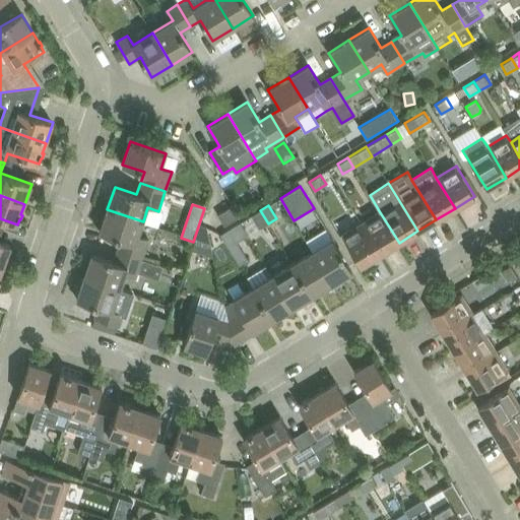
[(218,214),(224,225),(239,216),(233,206),(218,214)]
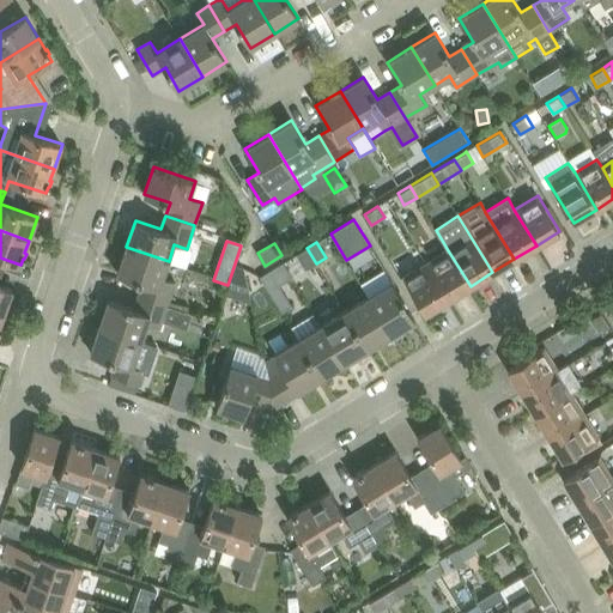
[(174,244),(169,261),(187,267),(192,250),(187,249),(174,244)]
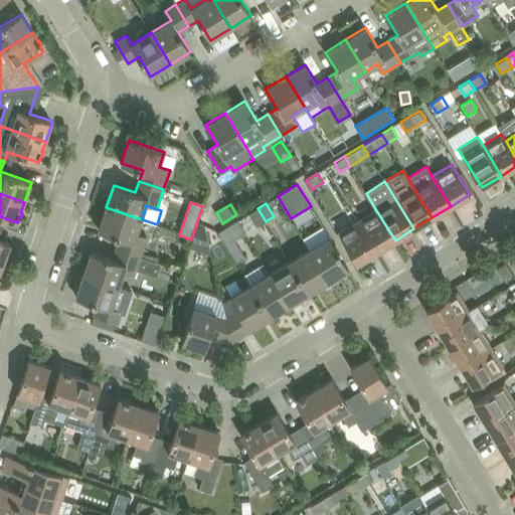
[(120,236),(117,247),(141,255),(147,236),(137,233),(142,219),(106,207),(99,229),(120,236)]
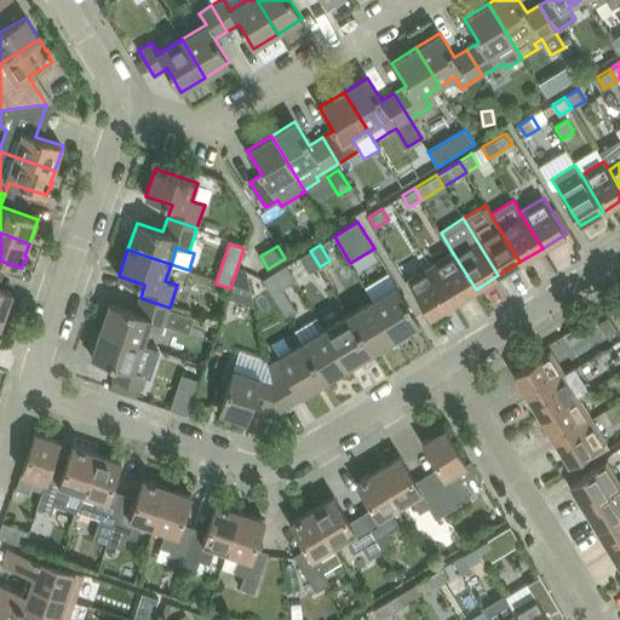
[(310,251),(299,257),(309,273),(320,267),(310,251)]
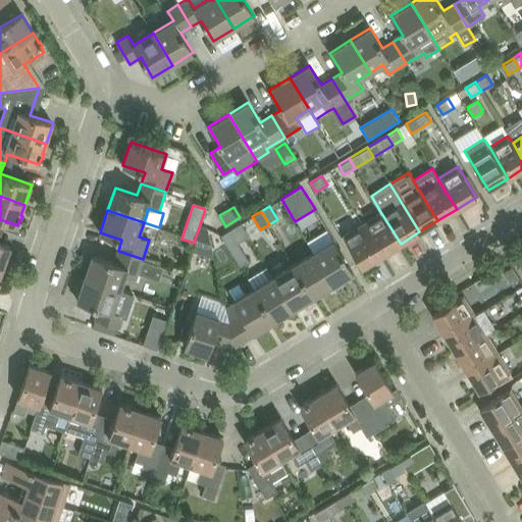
[(381,213),(363,224),(381,255),(401,244),(381,213)]
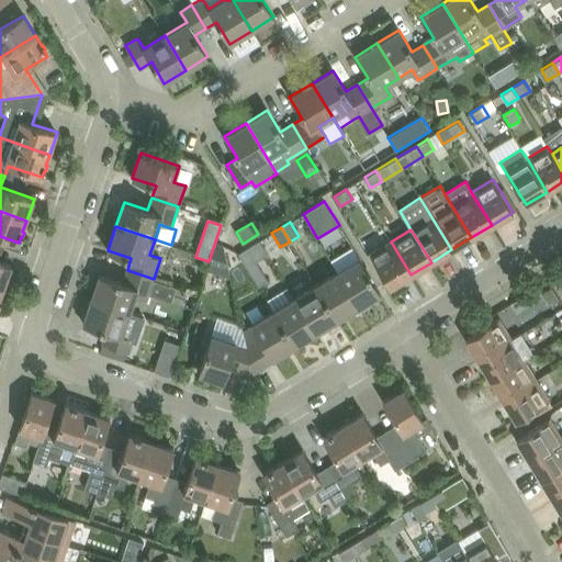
[(411,274),(391,242),(370,255),(390,288),(411,274)]
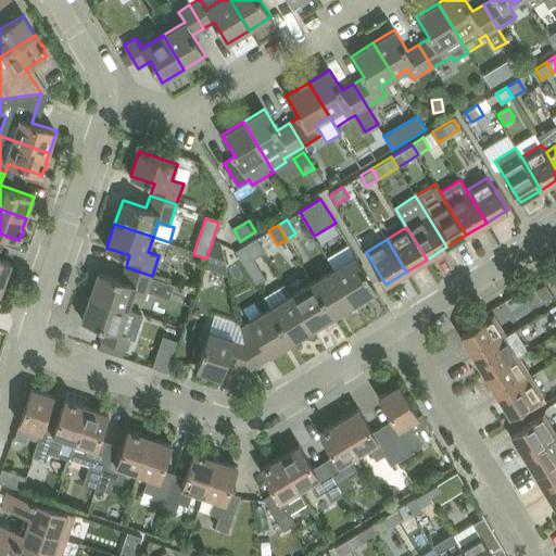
[(214,240),(204,267),(228,275),(223,258),(220,242),(214,240)]
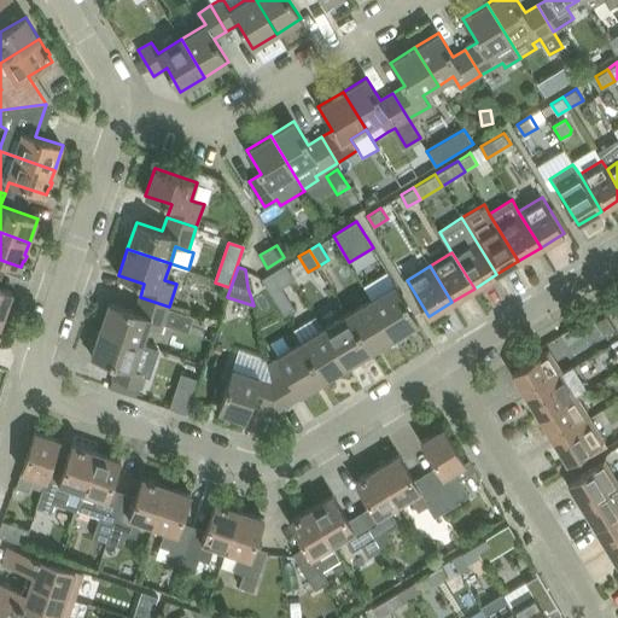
[(284,267),(273,274),(281,289),(293,281),(284,267)]
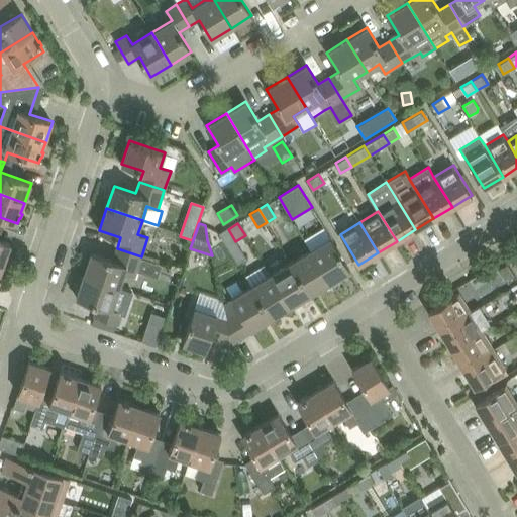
[(305,239),(304,239),(310,250),(329,282),(349,269),(330,237),(324,227),(305,239)]
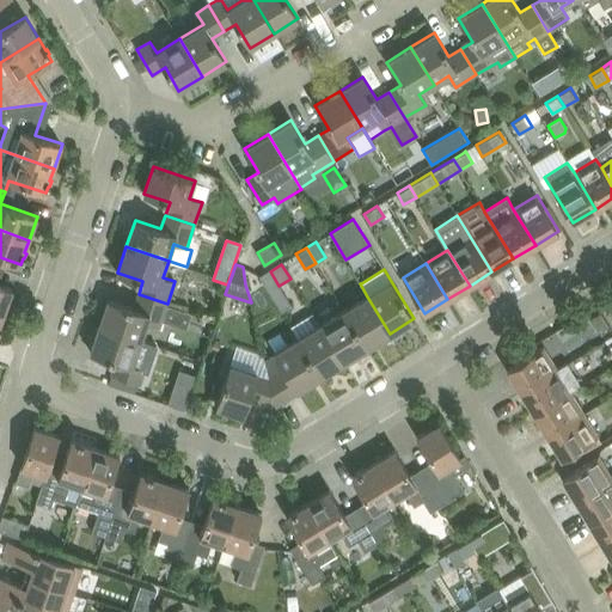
[(270,271),(259,277),(268,292),(279,286),(270,271)]
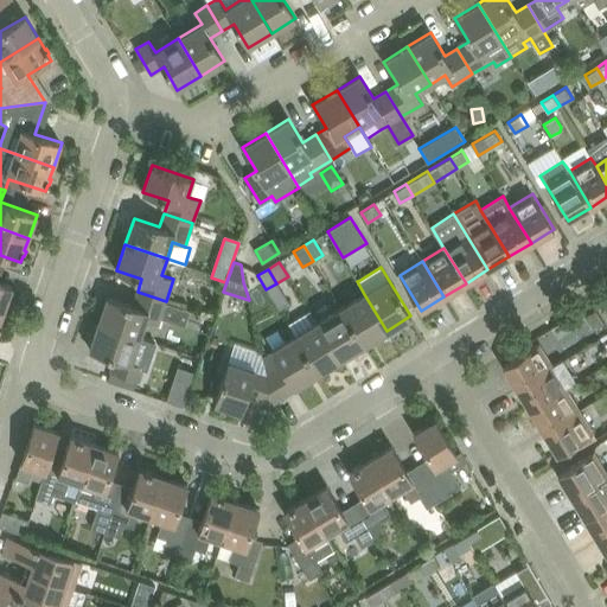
[(0,308),(4,311),(12,286),(0,281),(0,308)]
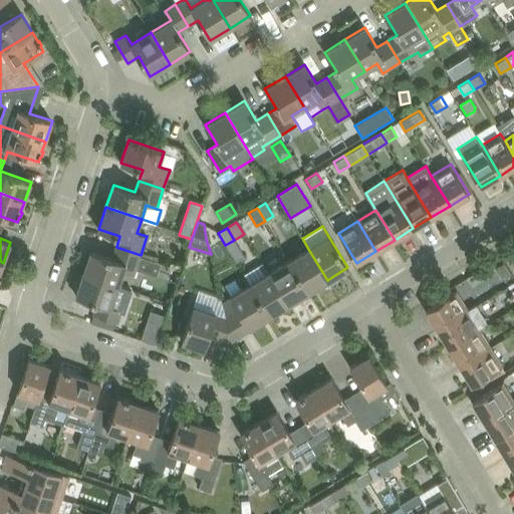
[(245,259),(234,240),(225,245),(237,264),(245,259)]
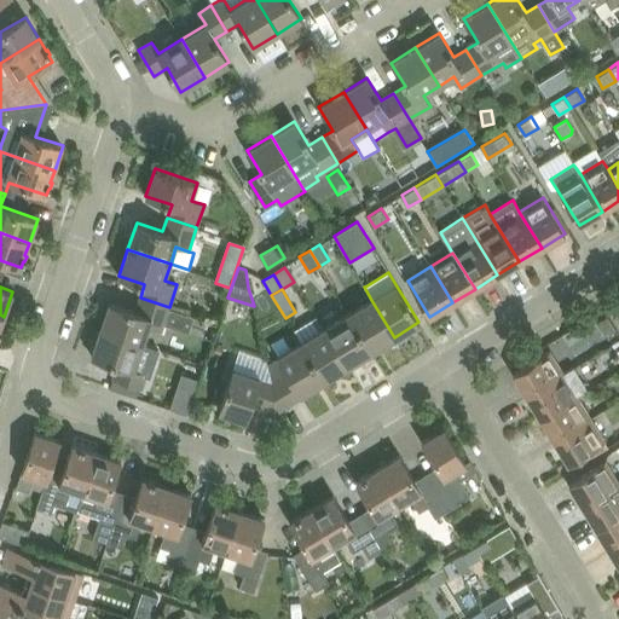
[(110,302),(100,329),(143,343),(149,327),(161,331),(163,325),(169,307),(140,298),(136,311),(110,302)]
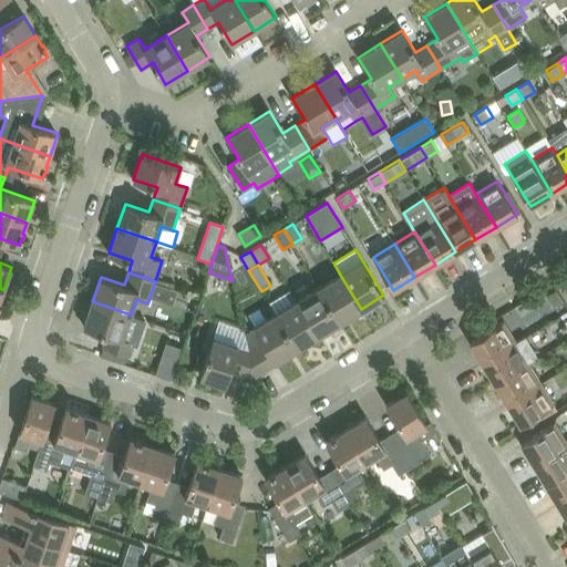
[(340,275),(319,288),(340,322),(361,309),(340,275)]
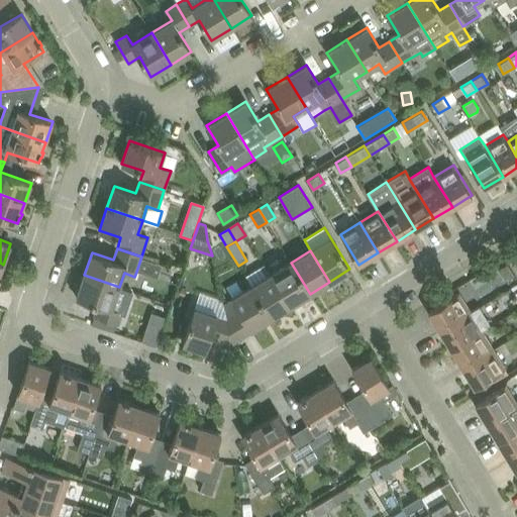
[(163,264),(141,256),(136,272),(158,279),(163,264)]
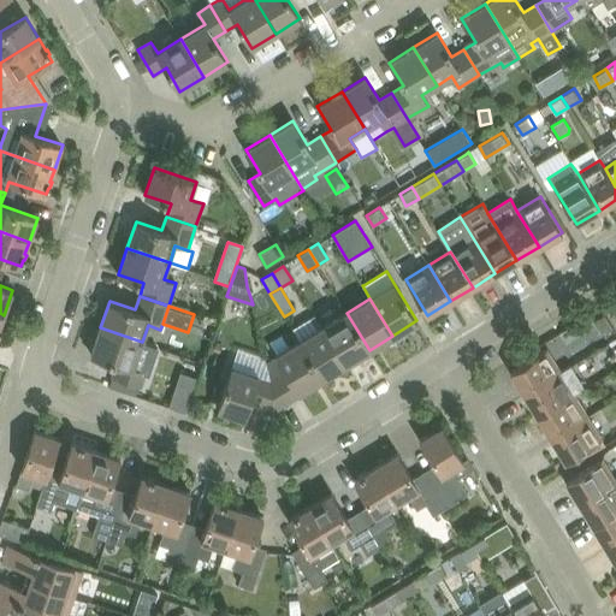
[(347,313),(323,327),(345,365),(369,350),(347,313)]
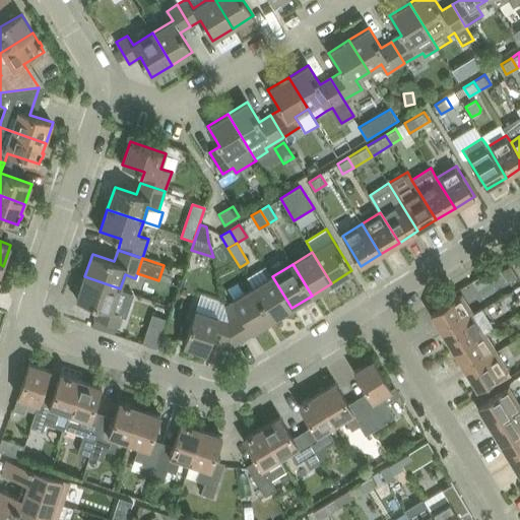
[(501,270),(508,280),(517,275),(511,264),(501,270)]
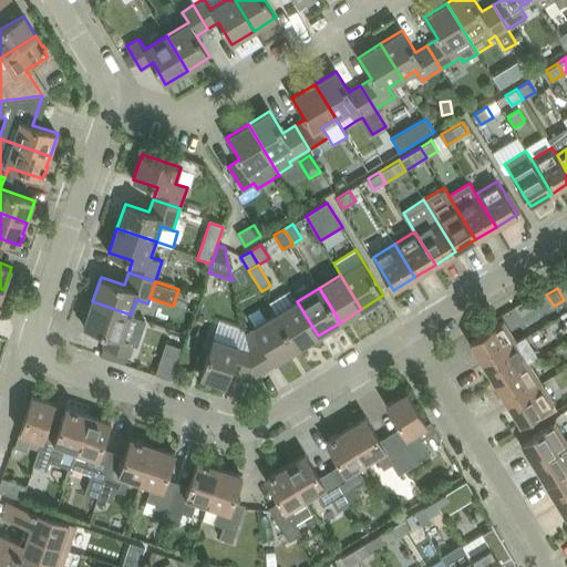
[(276,315),(297,301),(290,290),(269,303),(276,315)]
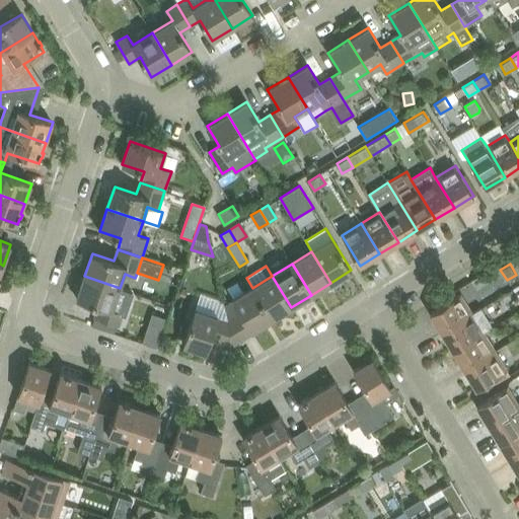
[(120,288),(84,276),(77,298),(98,306),(94,317),(120,325),(126,305),(115,302),(120,288)]
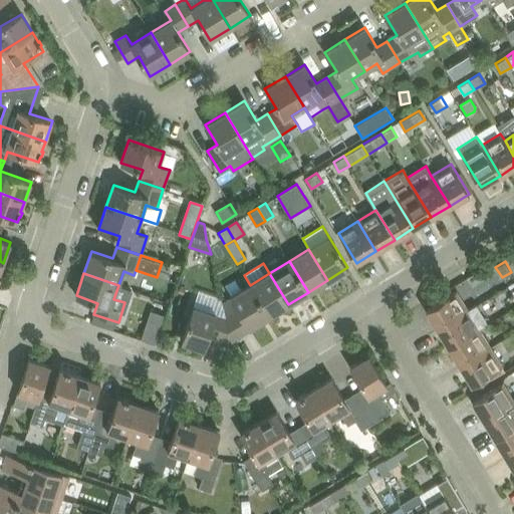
[(269,273),(250,285),(269,316),(288,304),(269,273)]
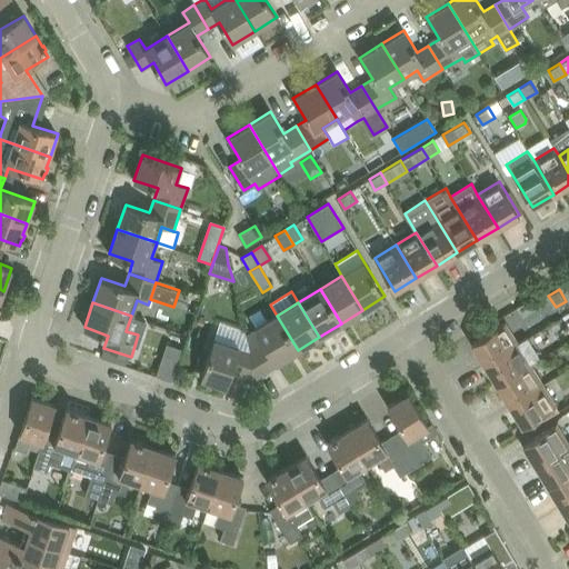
[(263,343),(250,351),(253,379),(278,365),(277,363),(298,350),(277,316),(255,329),(263,343)]
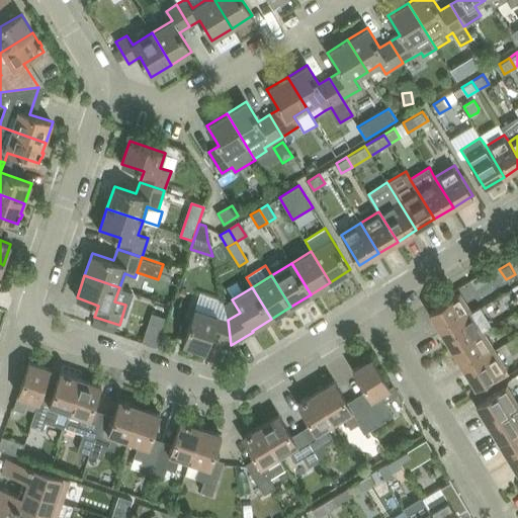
[(429,312),(441,331),(471,313),(459,293),(429,312)]
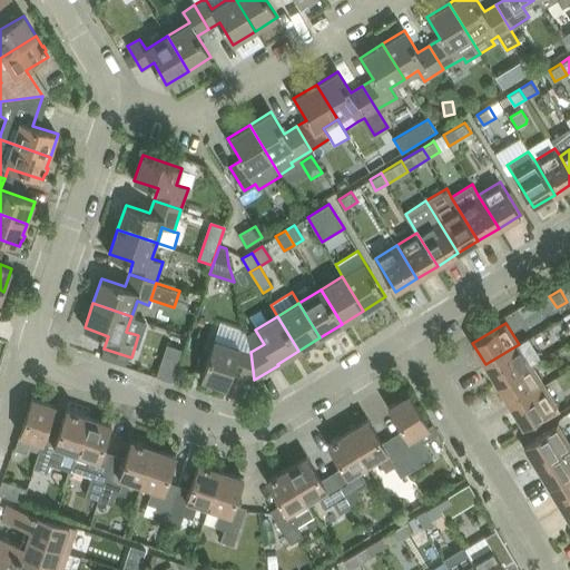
[(215,340),(251,352),(246,333),(220,324),(215,340)]
